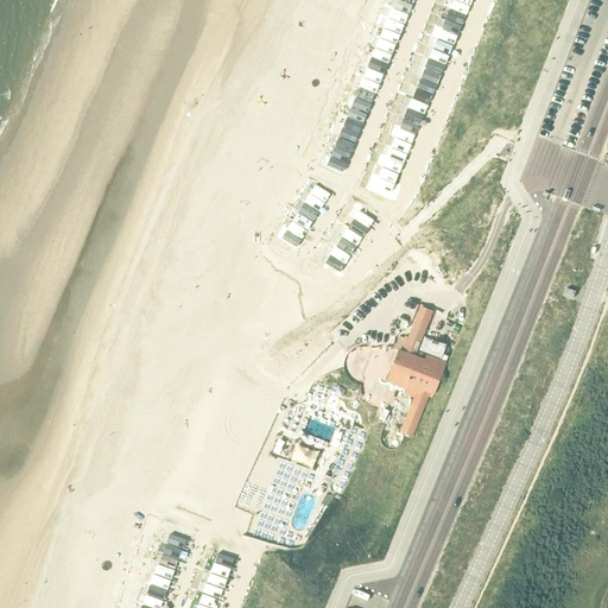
[(391,0),(330,169),(342,173),(349,154),(352,156),(384,65),(391,69),(416,0),(391,0)]
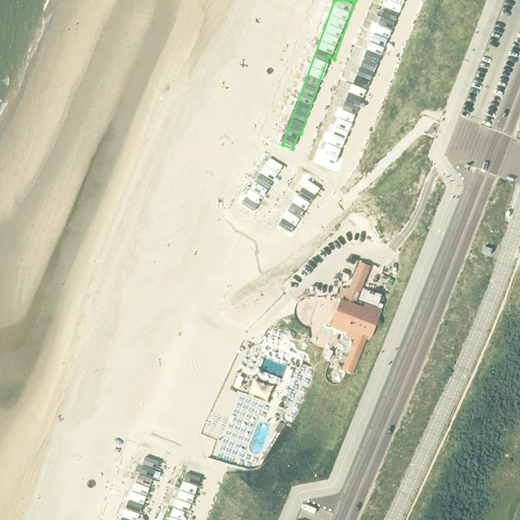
[(494,234),(489,232),(485,238),(492,240),(493,238),(494,238),(494,236),(493,236),(494,234)]
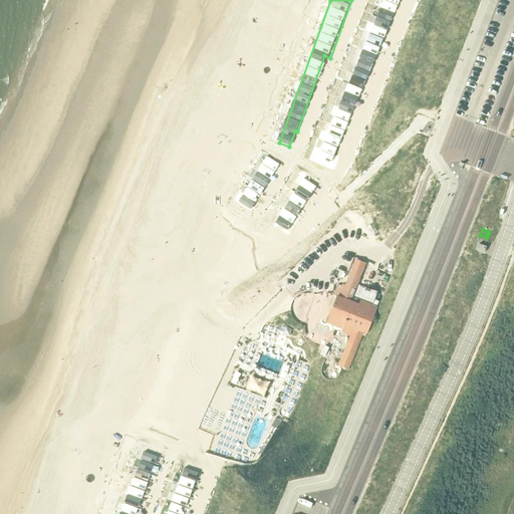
[(477,250),(484,252),(486,247),(479,244),(477,250)]
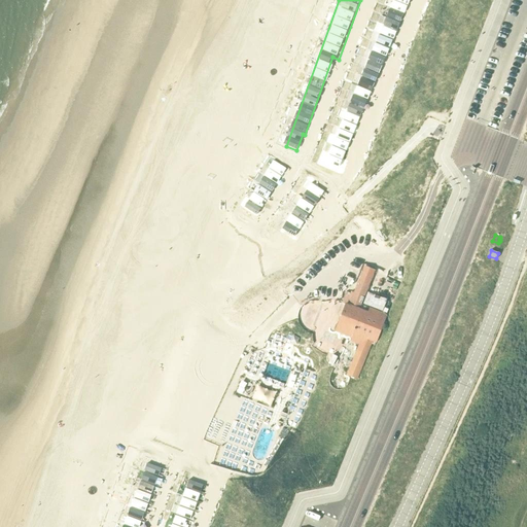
[(347,375),(356,379),(372,341),(376,343),(387,316),(370,309),(367,313),(359,310),(375,271),(364,268),(349,306),(346,305),(335,331),(352,339),(354,334),(362,338),(347,375)]
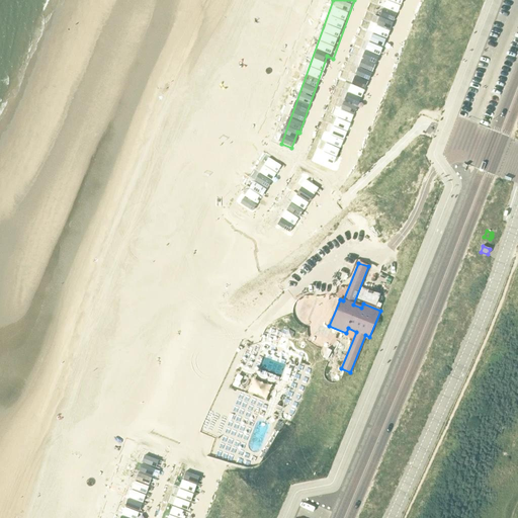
[(227,356),(213,399),(240,407),(253,364),(227,356)]
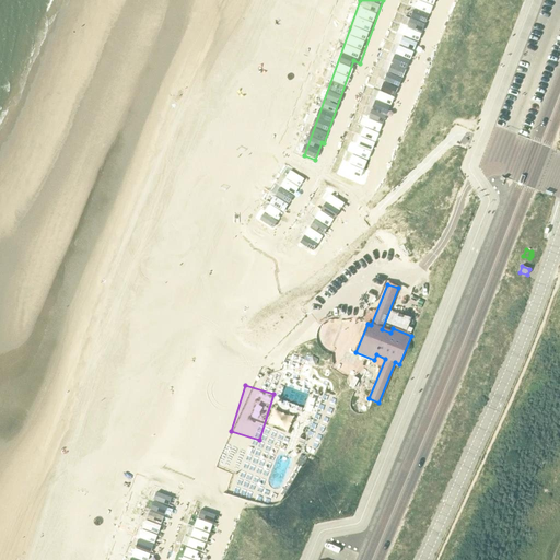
[(340,398),(327,393),(303,455),(317,459),(340,398)]
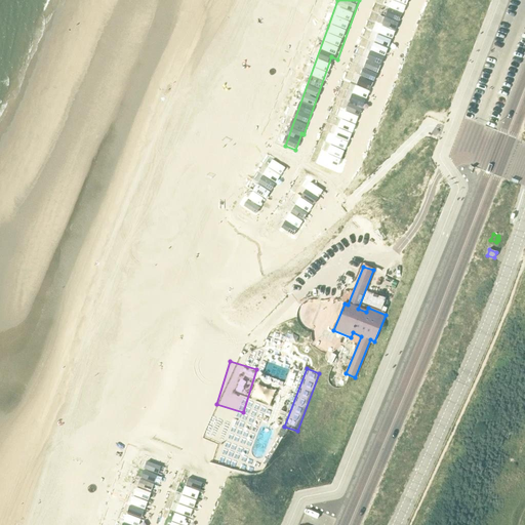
[(211,426),(250,438),(254,428),(214,415),(211,426)]
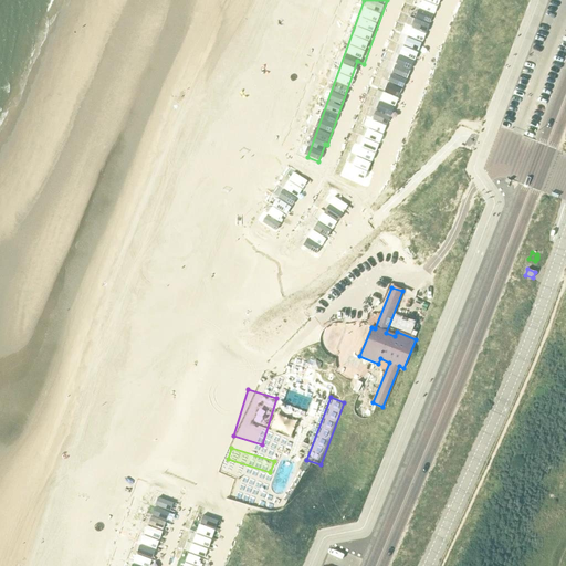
[(167,519),(173,502),(157,496),(152,513),(167,519)]
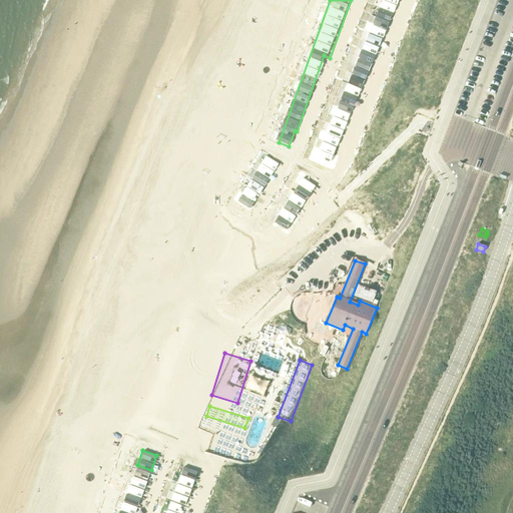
[(185,465),(179,482),(187,485),(190,477),(195,479),(199,470),(185,465)]
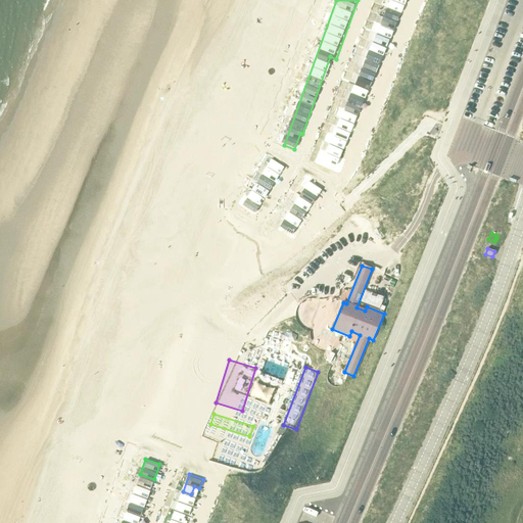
[(137,522),(146,490),(133,486),(123,522),(137,522)]
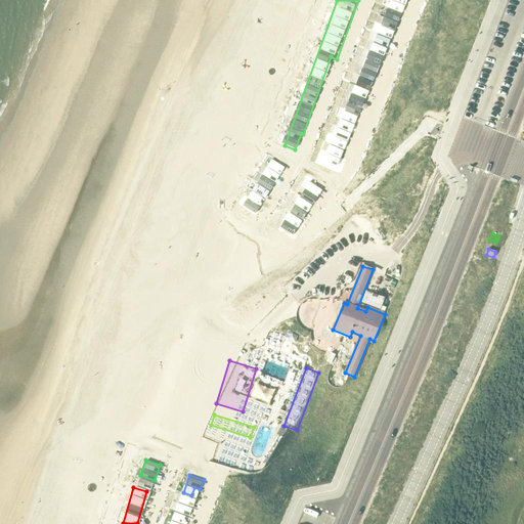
[(189,515),(192,508),(178,503),(176,510),(189,515)]
